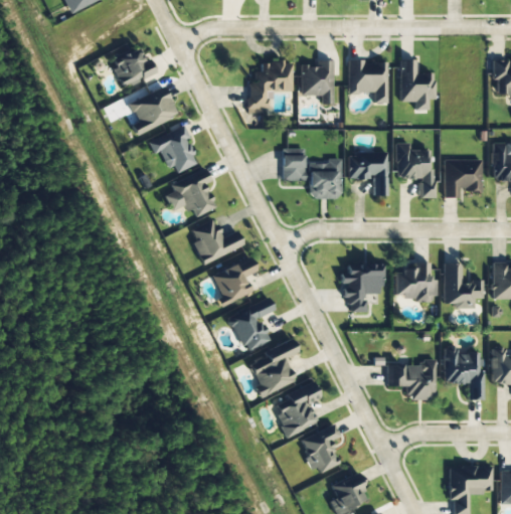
[(64,0),(71,13),(100,0),(64,0)]
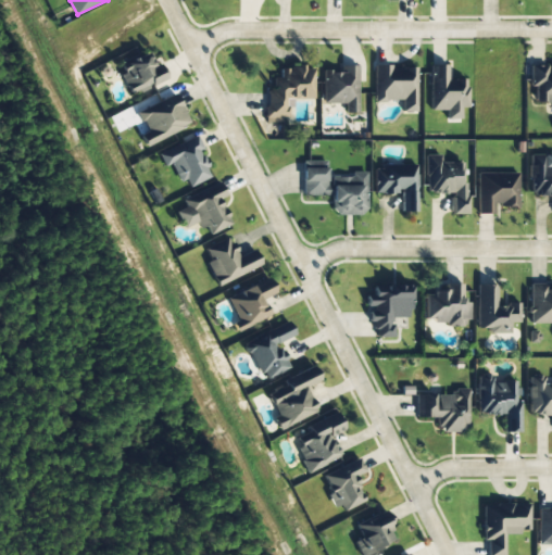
[(121,64),(135,96),(171,80),(163,63),(158,65),(151,51),(121,64)]
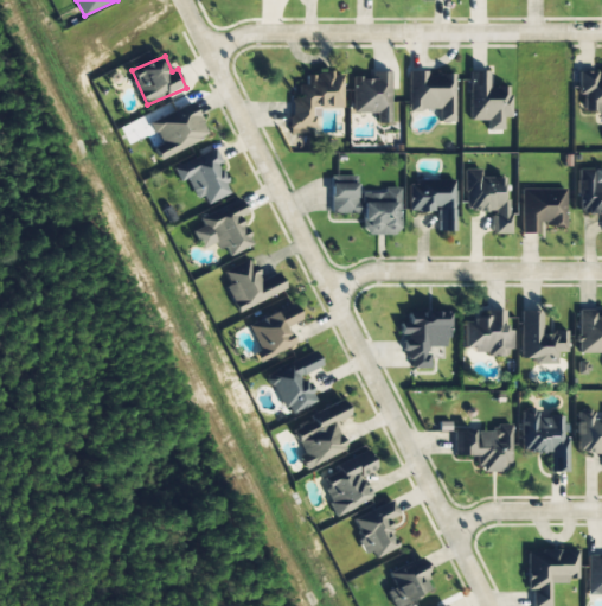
[(473,120),(491,120),(490,129),(506,129),(506,117),(513,117),(513,87),(492,87),(492,70),(473,70),(473,120)]
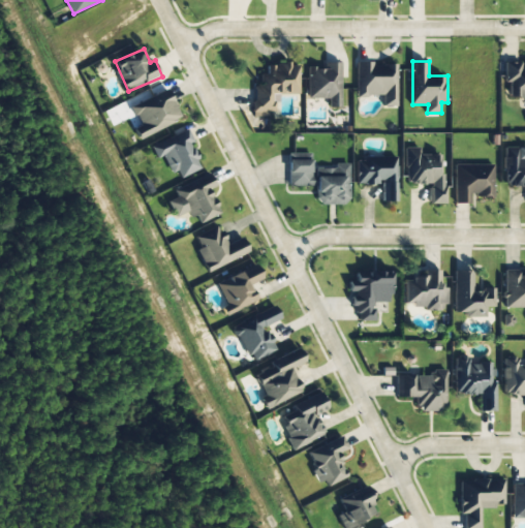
[(524,61),(506,61),(506,82),(512,82),(512,97),(524,96),(524,61)]
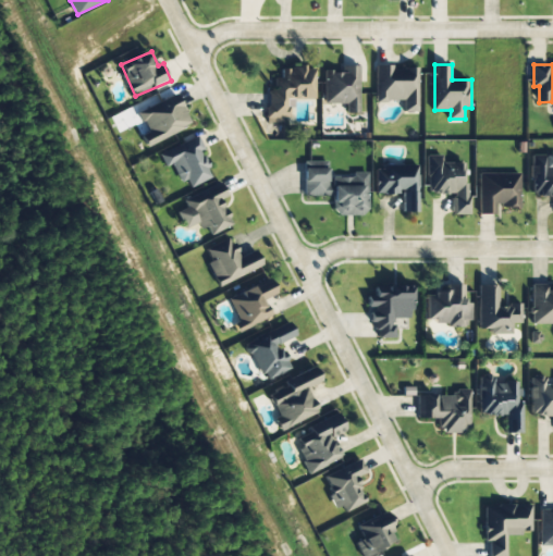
[(317,99),(318,66),(293,65),(293,69),(284,69),(283,77),(277,77),(277,90),(270,89),(269,120),(294,121),(294,98),(317,99)]
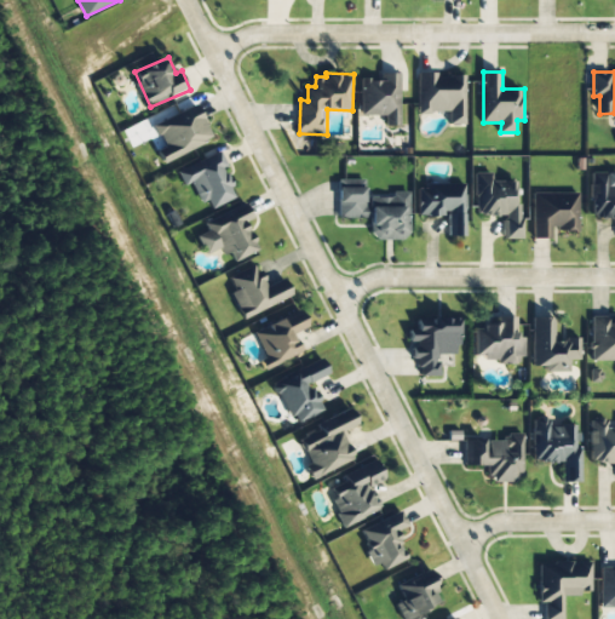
[(421,113),(450,112),(452,124),(467,124),(467,75),(440,75),(440,73),(420,73),(421,113)]
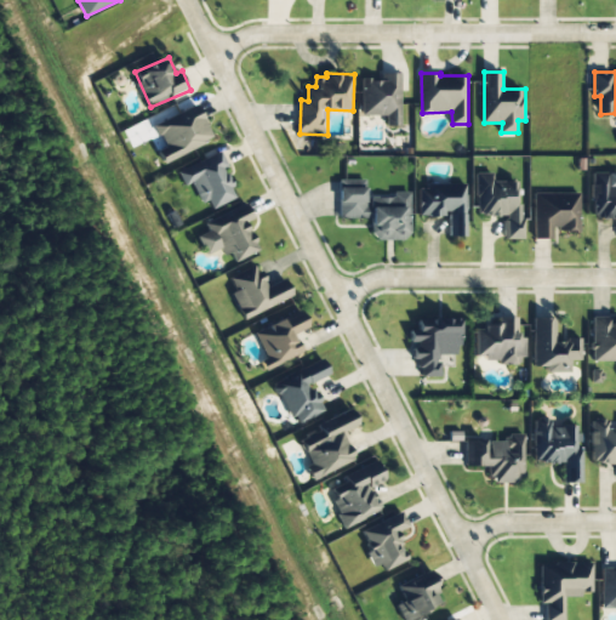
[(403,75),(364,75),(365,115),(388,115),(388,125),(404,125),(403,75)]
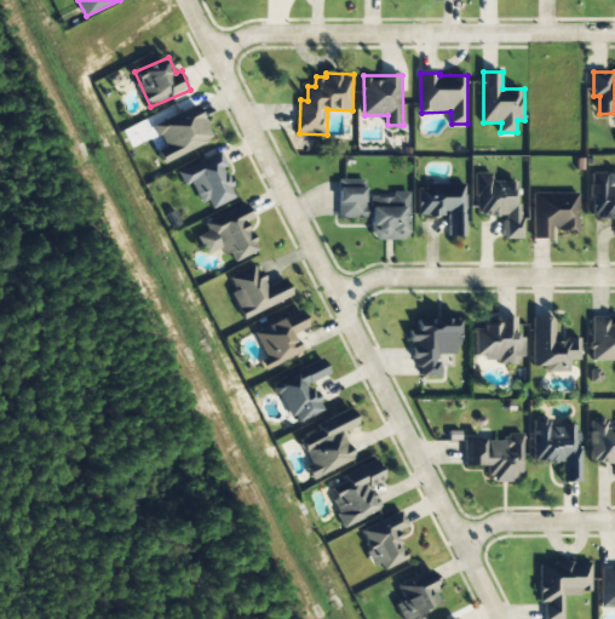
[(167,148),(161,150),(165,161),(214,141),(200,105),(156,122),(167,148)]
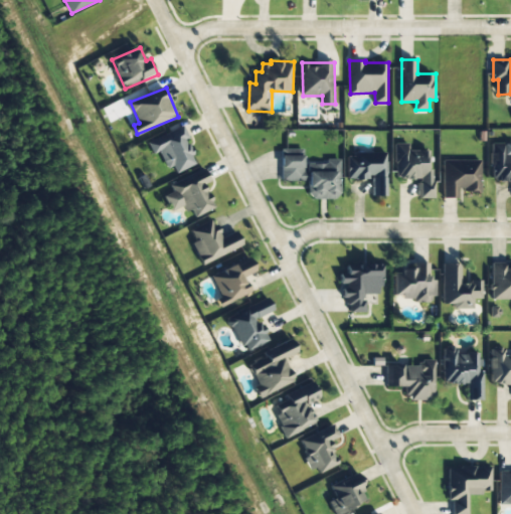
[(150,143),(156,154),(160,152),(169,169),(175,166),(178,173),(199,163),(187,140),(191,138),(184,125),(150,143)]
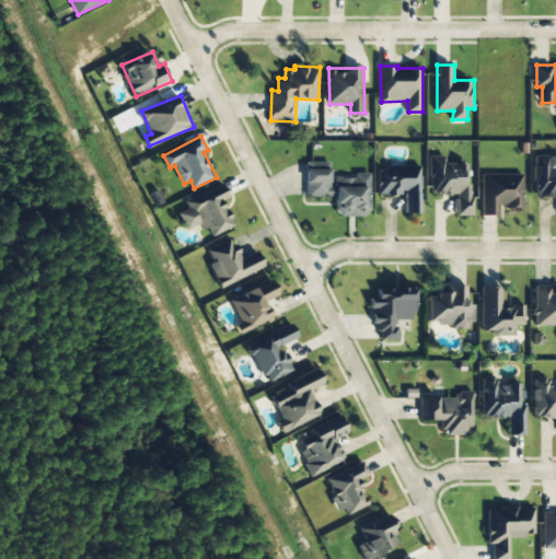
[(473,214),(472,163),(448,163),(447,155),(432,155),(433,194),(458,194),(458,216),(473,214)]
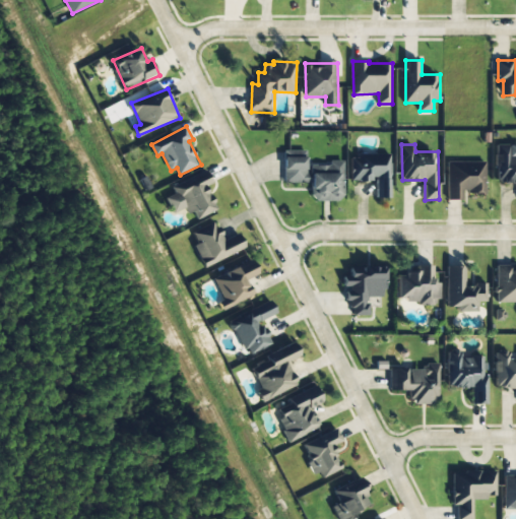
[(515,144),(499,144),(499,182),(515,182),(515,144)]
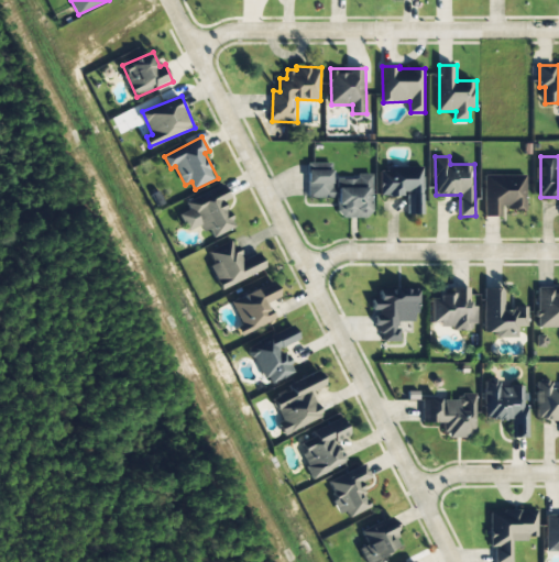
[(426,215),(425,167),(382,167),(383,196),(410,195),(410,215),(426,215)]
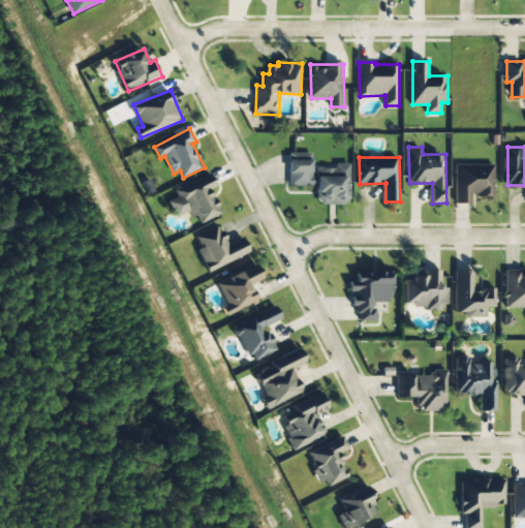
[(351,163),(337,163),(337,167),(315,167),(315,159),(291,159),(291,185),(319,185),(319,205),(351,205),(351,163)]
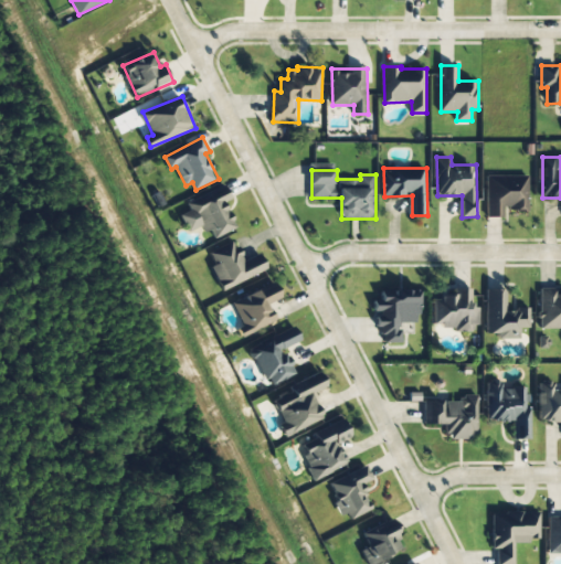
[(488,216),(505,217),(505,210),(529,210),(530,174),(489,174),(488,216)]
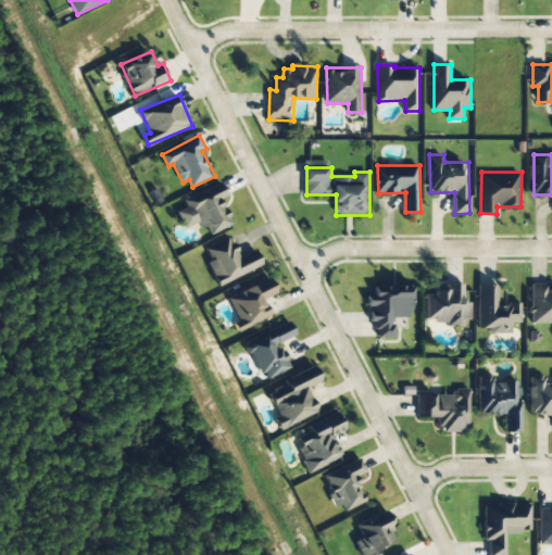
[(210,235),(234,225),(223,199),(228,197),(223,181),(186,196),(189,206),(179,211),(187,228),(204,221),(210,235)]
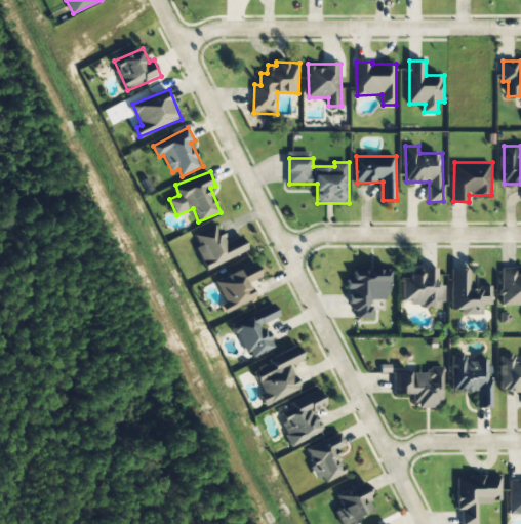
[(196,234),(201,245),(197,247),(207,270),(250,250),(243,236),(228,243),(219,224),(196,234)]
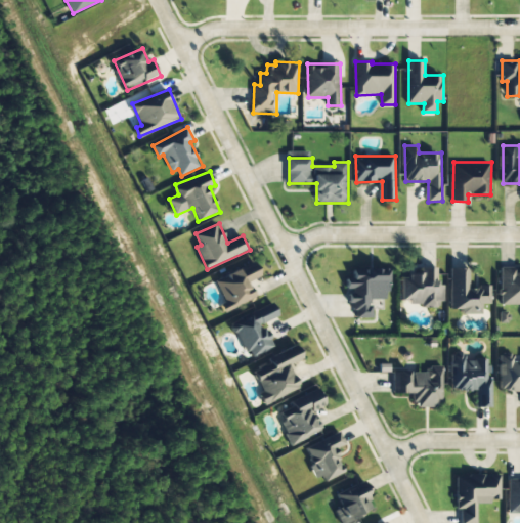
[(256,298),(250,282),(263,276),(256,262),(215,279),(228,310),(256,298)]
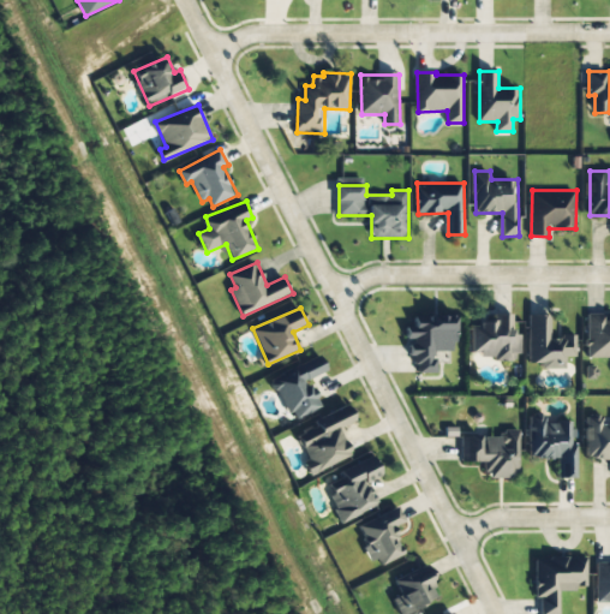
[(474,323),(474,356),(522,357),(522,334),(515,334),(515,314),(497,314),(497,323),(474,323)]
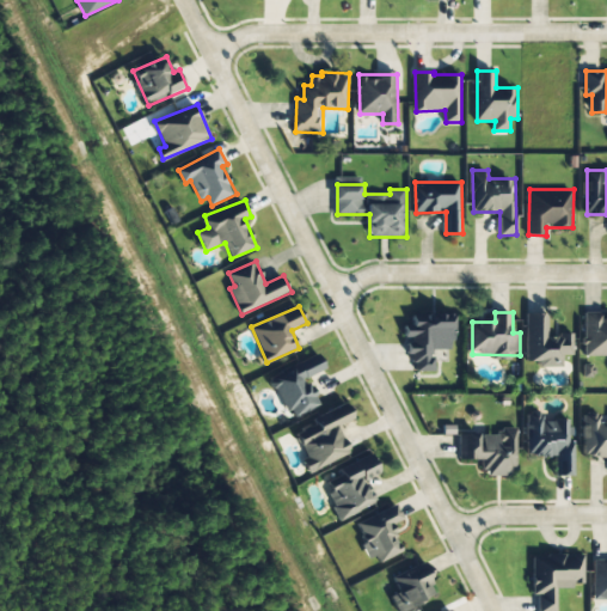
[(550,313),(528,312),(528,361),(539,361),(539,367),(563,367),(563,355),(575,355),(575,334),(550,334),(550,313)]
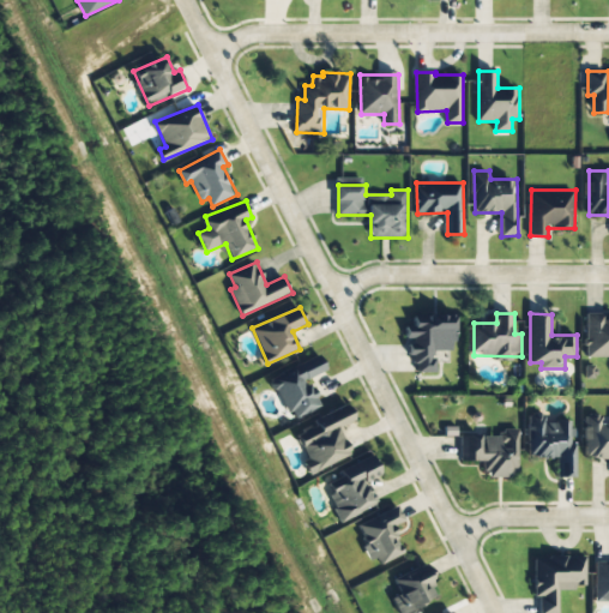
[(588,356),(608,356),(608,313),(589,313),(588,356)]
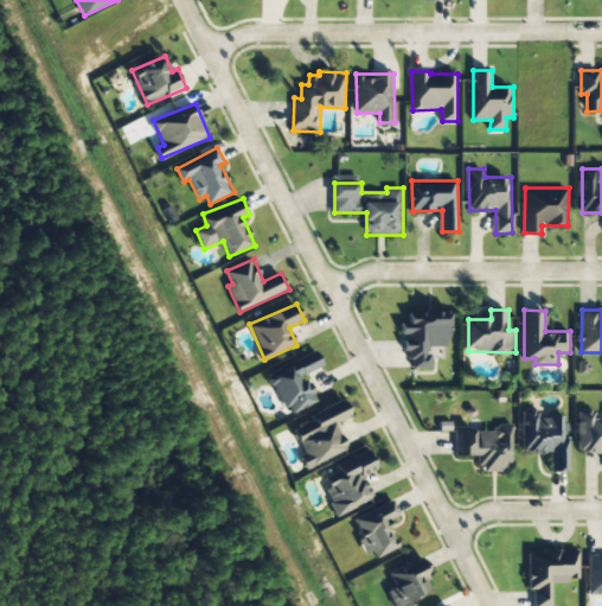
[(450,311),(411,312),(411,321),(403,323),(403,333),(407,333),(408,351),(412,351),(412,368),(433,368),(433,346),(450,346),(450,311)]
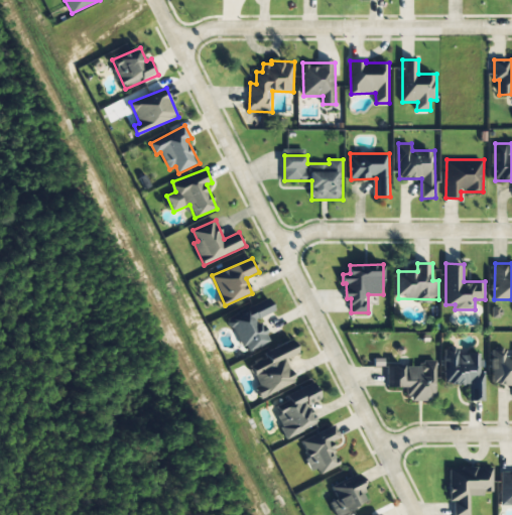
[(276,310),(271,298),(230,317),(246,353),(271,342),(260,318),(276,310)]
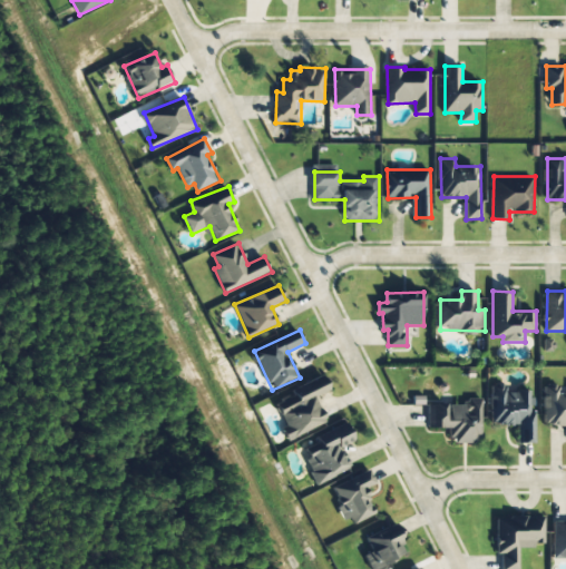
[(289,440),(329,422),(316,396),(332,390),(325,375),(275,399),(289,425),(283,428),(289,440)]
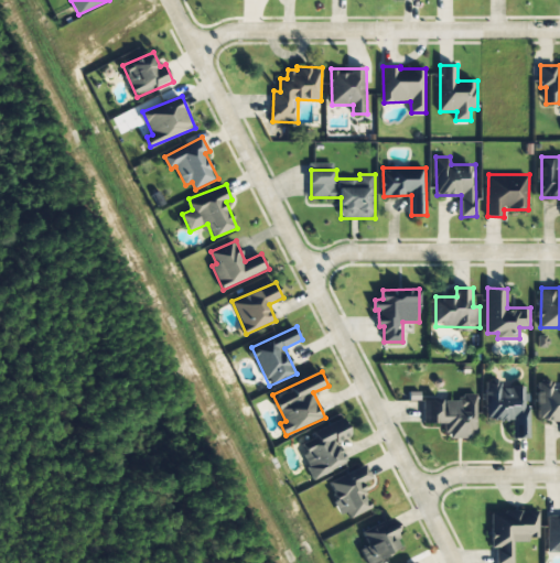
[(530,439),(530,387),(503,387),(503,380),(487,380),(488,420),(514,420),(514,439),(530,439)]
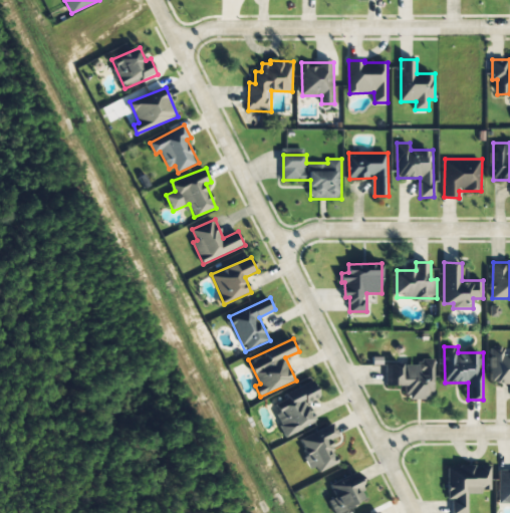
[(509,352),(505,352),(505,346),(492,346),(492,382),(509,382),(509,352)]
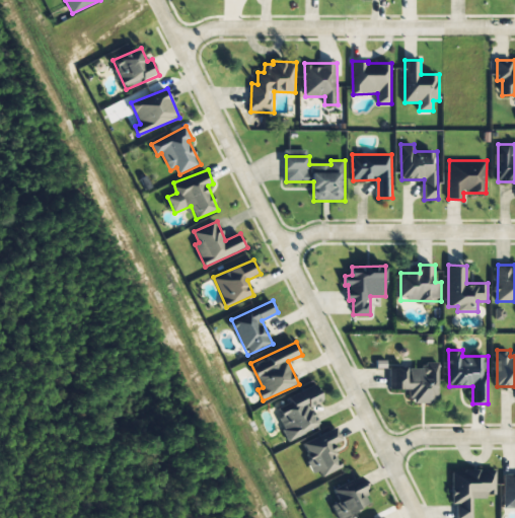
[(391,389),(412,389),(412,403),(440,402),(439,362),(425,362),(425,368),(408,368),(407,367),(390,367),(391,389)]
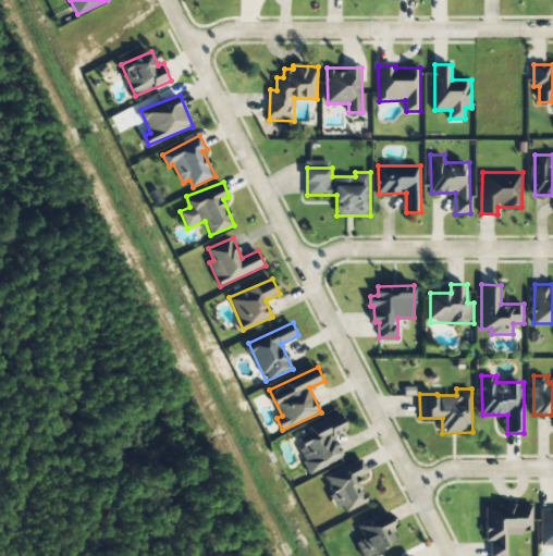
[(312,472),(344,457),(334,437),(348,431),(339,410),(309,424),(315,435),(298,444),(312,472)]
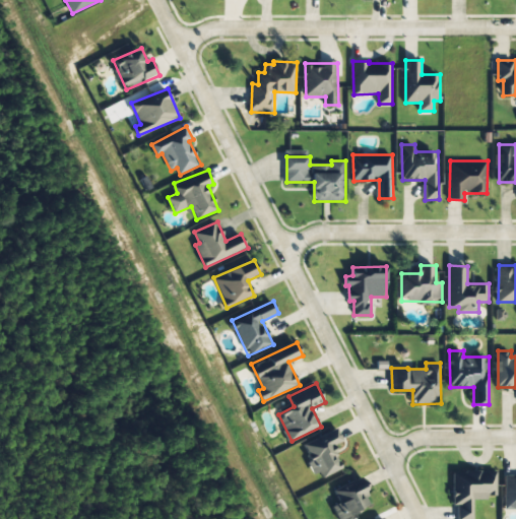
[(304,443),(316,473),(321,471),(324,477),(344,469),(334,445),(344,440),(340,429),(304,443)]
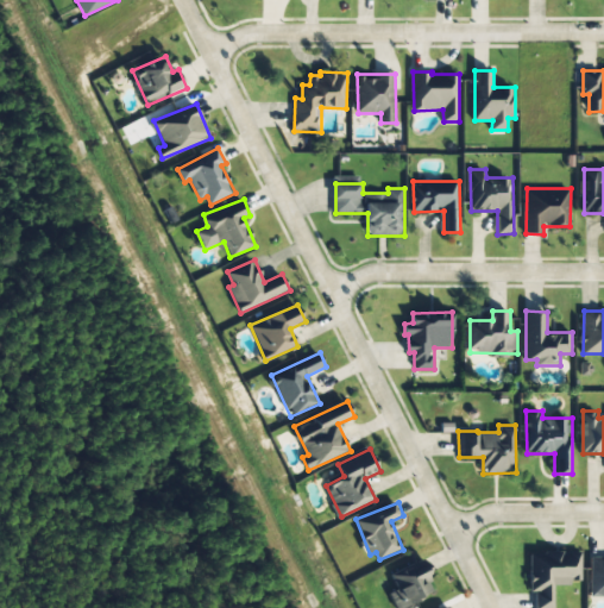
[(583,552),(532,552),(532,593),(536,593),(536,607),(554,607),(555,584),(572,584),(572,581),(583,580),(583,552)]
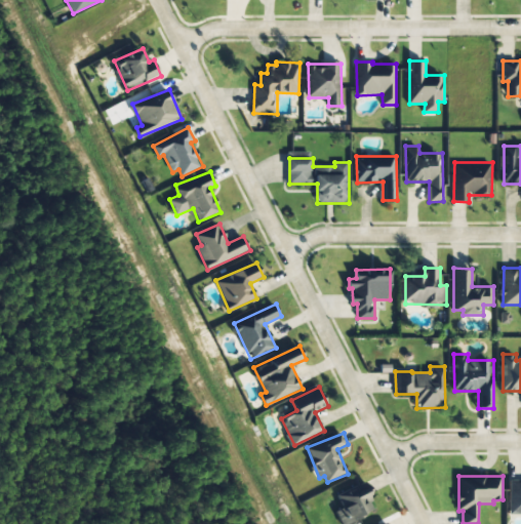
[(511,514),(520,513),(520,479),(511,480),(511,514)]
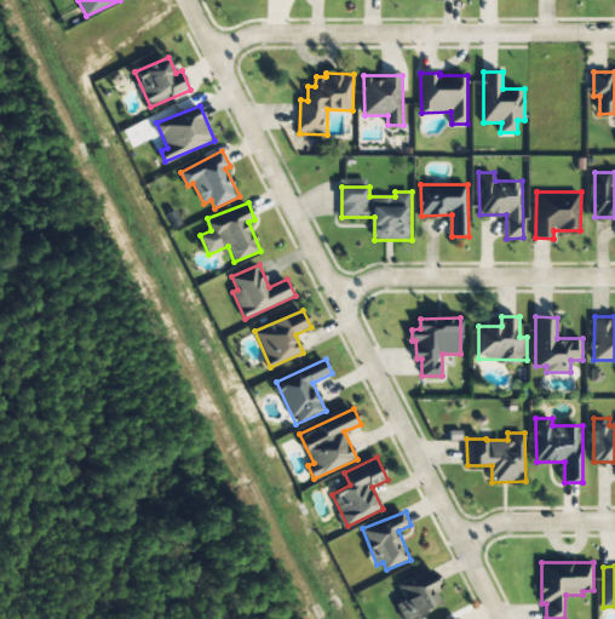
[(404,618),(408,618),(447,601),(432,569),(400,585),(407,600),(397,603),(404,618)]
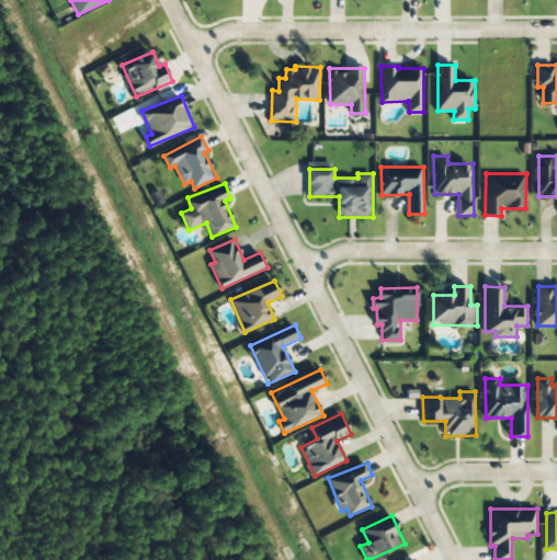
All buildings are outlined.
